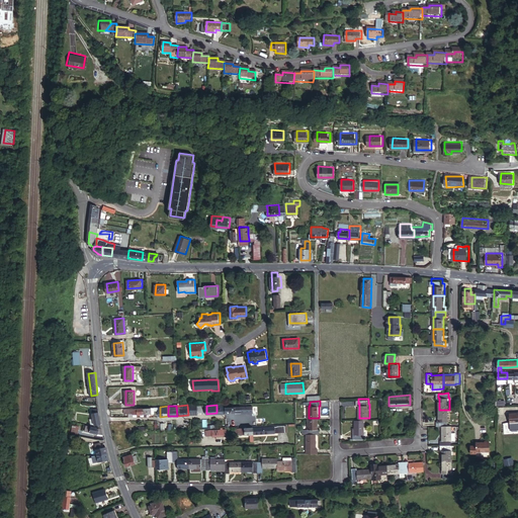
[(449,410),(439,410),(440,421),(438,421),(438,426),(443,426),(449,426),(449,421),(450,421),(449,410)]
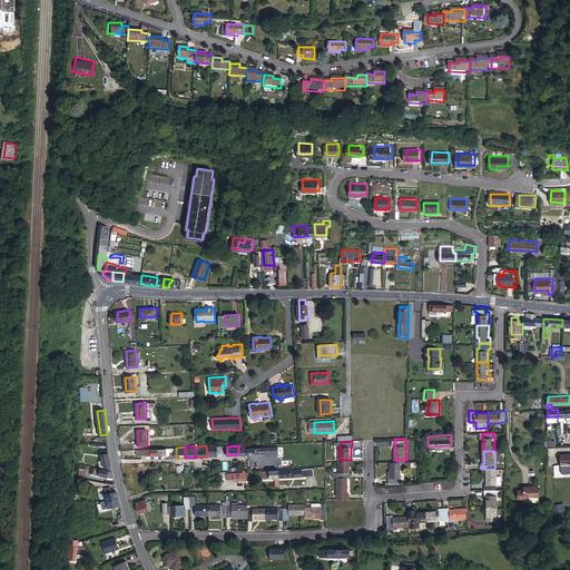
[(105,467),(111,465),(109,452),(102,453),(105,467)]
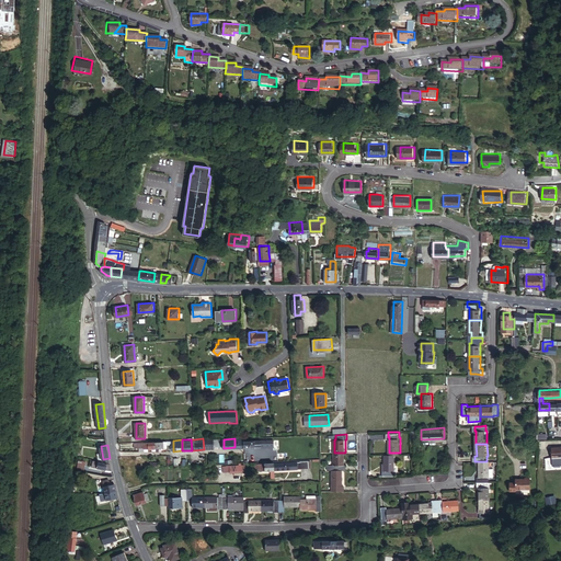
[(343,471),(346,470),(346,465),(345,465),(345,453),(334,453),(334,466),(334,470),(343,471)]
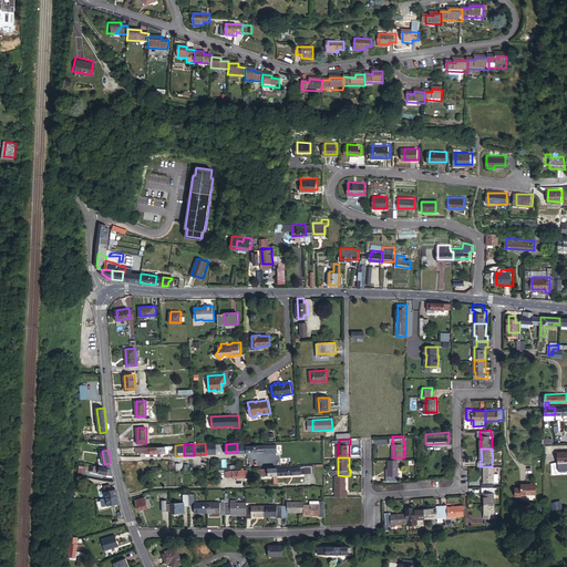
[(388,480),(399,480),(399,473),(400,473),(400,457),(393,457),(389,457),(389,473),(388,473),(388,480)]
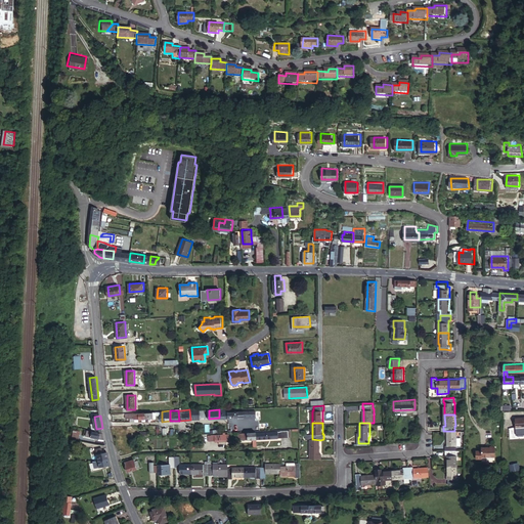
[(253,439),(257,439),(257,432),(257,431),(238,432),(238,436),(239,436),(239,439),(253,439)]
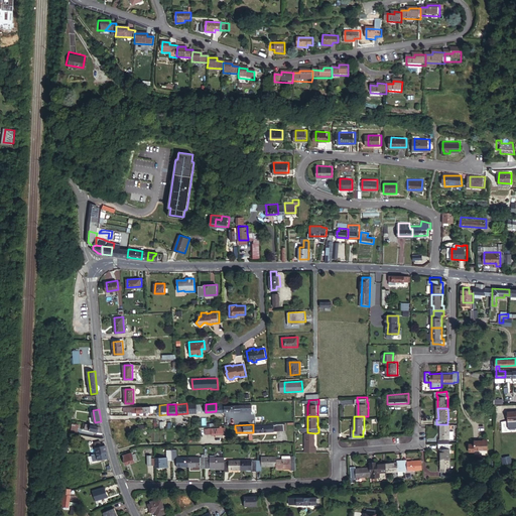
[(253,425),(253,432),(278,431),(278,430),(277,424),(253,425)]
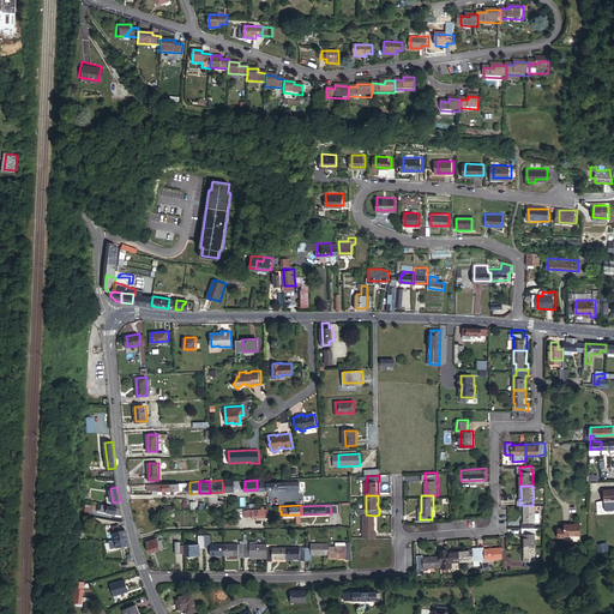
[(524,522),(524,528),(536,528),(536,522),(537,522),(536,512),(536,505),(533,505),(525,505),(525,522),(524,522)]
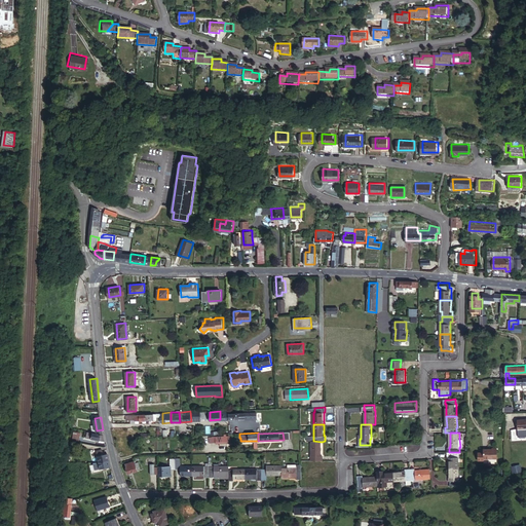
[(312,461),(323,461),(323,455),(322,455),(322,442),(313,441),(311,441),(311,455),(312,455),(312,461)]
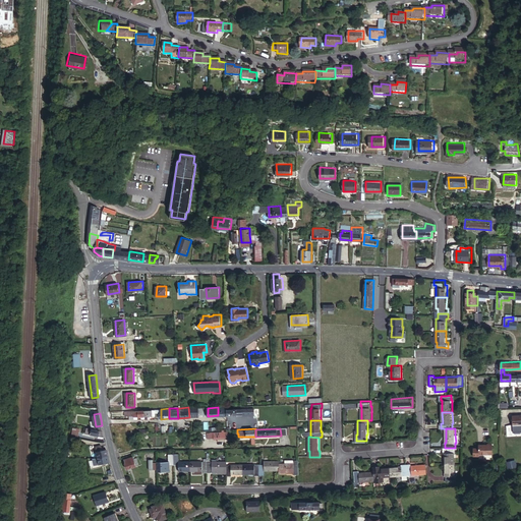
[(493,454),(493,444),(488,444),(488,445),(479,445),(479,449),(479,454),(493,454)]
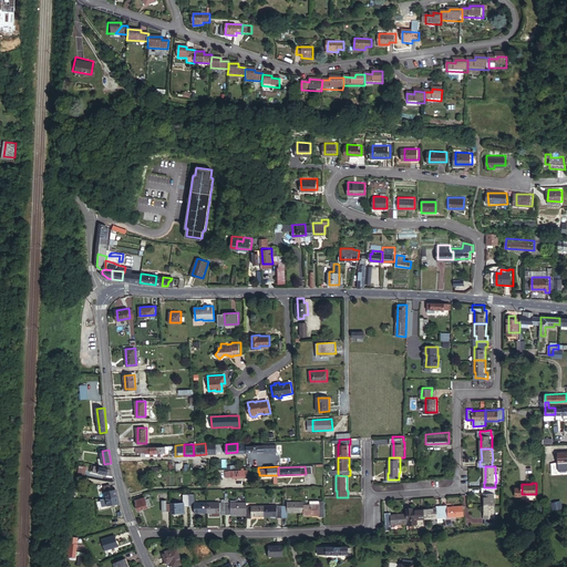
[(104,485),(107,498),(119,495),(116,488),(113,490),(111,484),(104,485)]
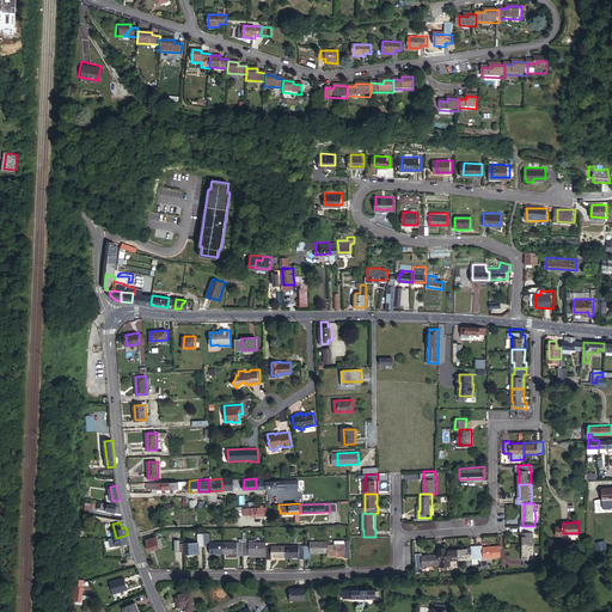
[(525,545),(536,545),(536,532),(534,532),(534,526),(522,526),(522,532),(524,532),(525,545)]
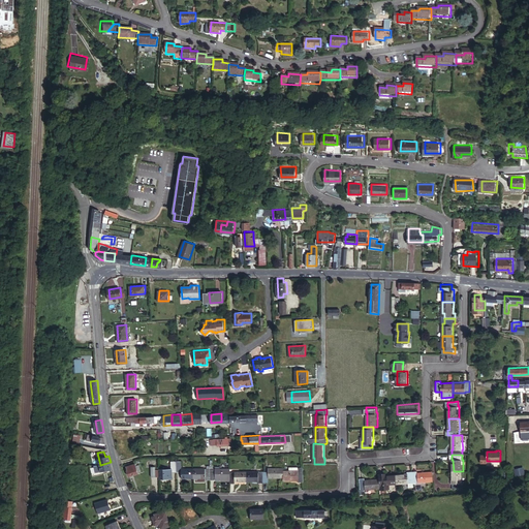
[(101,471),(112,468),(111,462),(100,465),(101,471)]
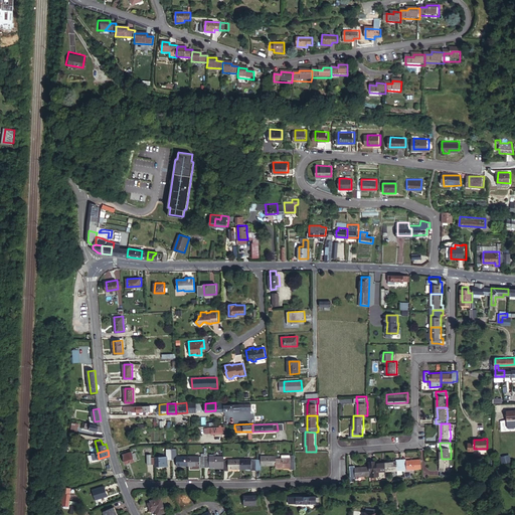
[(156,464),(157,466),(167,466),(167,460),(172,460),(172,450),(167,450),(167,457),(156,457),(156,464)]
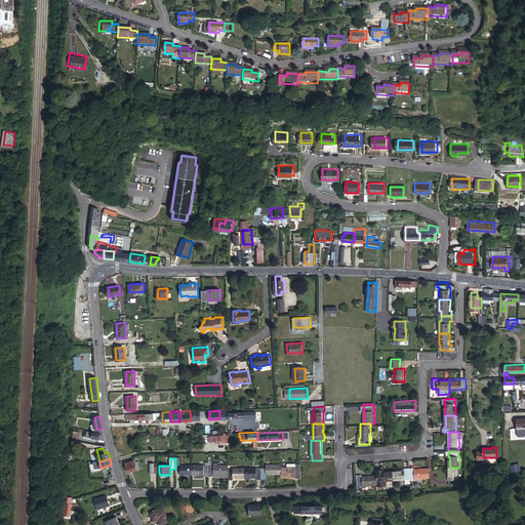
[(175,458),(175,469),(179,469),(179,471),(192,472),(192,461),(180,461),(180,459),(175,458)]
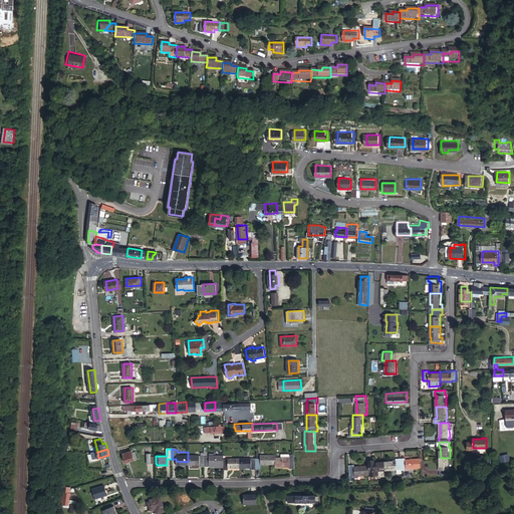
[(135,459),(132,452),(131,450),(123,453),(124,456),(123,457),(125,462),(135,459)]
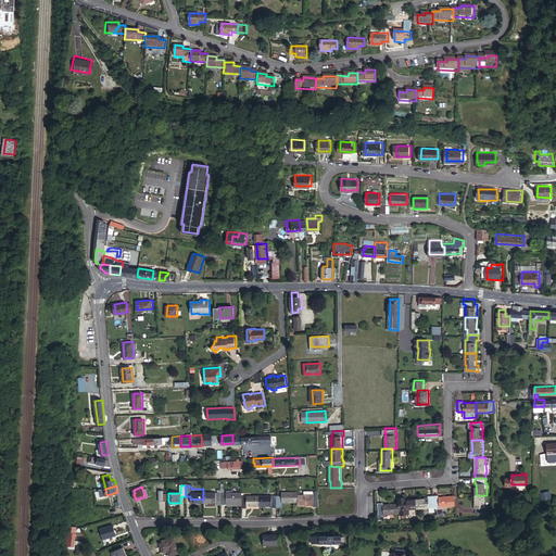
[(217,489),(203,489),(203,500),(214,500),(214,502),(220,502),(220,489),(217,489)]
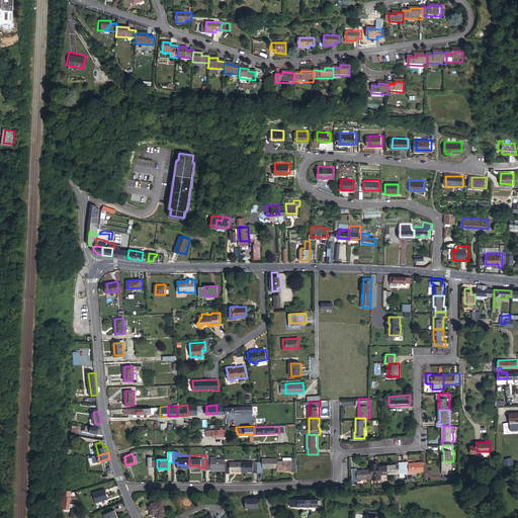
[(205,455),(205,467),(209,467),(209,465),(217,465),(225,465),(225,460),(225,456),(205,455)]
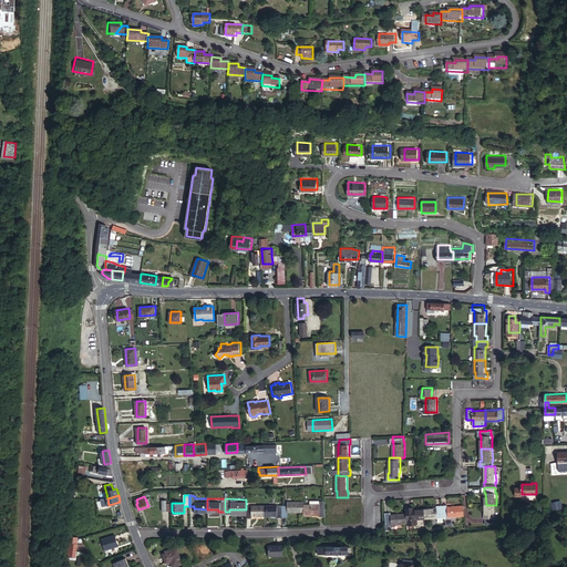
[(560,500),(550,503),(553,508),(565,506),(560,500)]
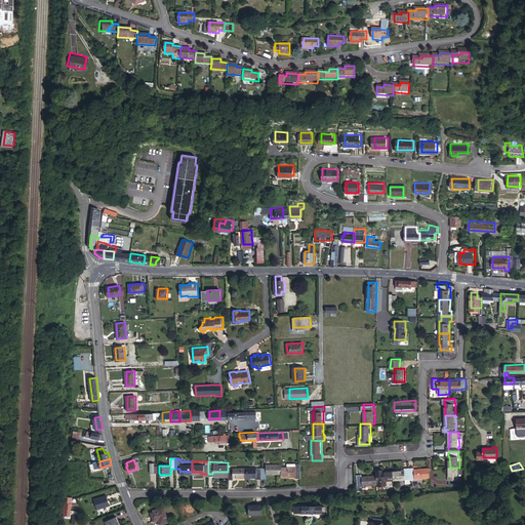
[(266,467),(260,467),(260,479),(266,479),(266,474),(280,474),(280,467),(280,463),(266,463),(266,467)]
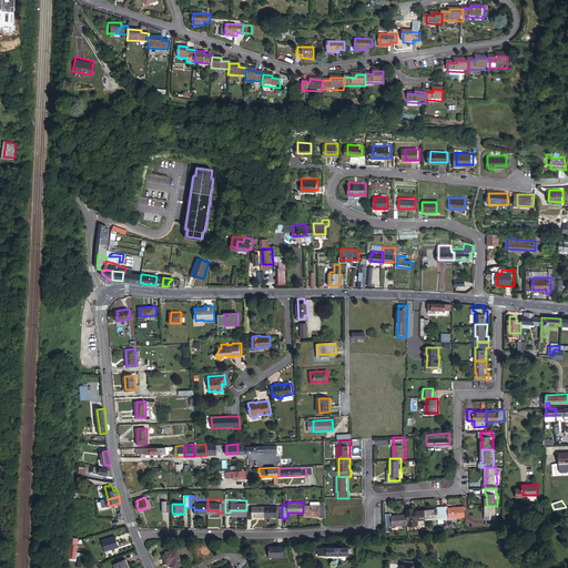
[(246,514),(246,517),(251,517),(251,515),(264,515),(264,505),(246,505),(246,510),(246,514)]
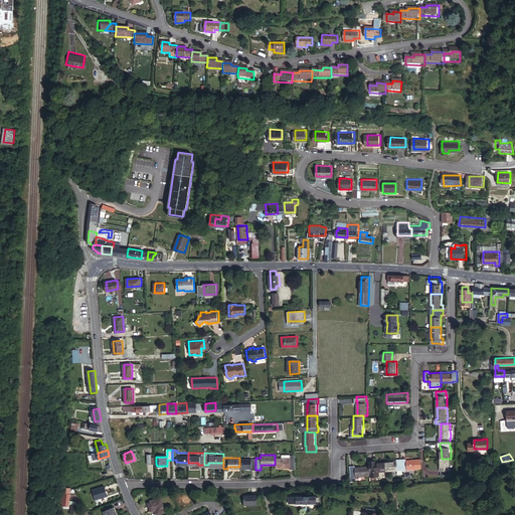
[(239,458),(239,467),(250,468),(250,469),(255,470),(255,458),(239,458)]
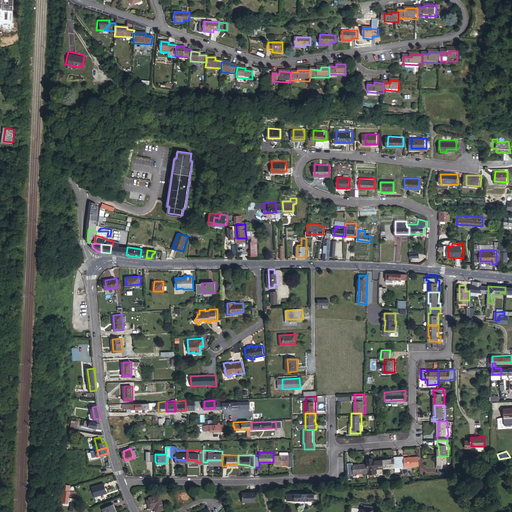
[(288,467),(292,467),(292,457),(288,457),(288,455),(279,455),(273,455),(273,462),(273,464),(288,464),(288,467)]
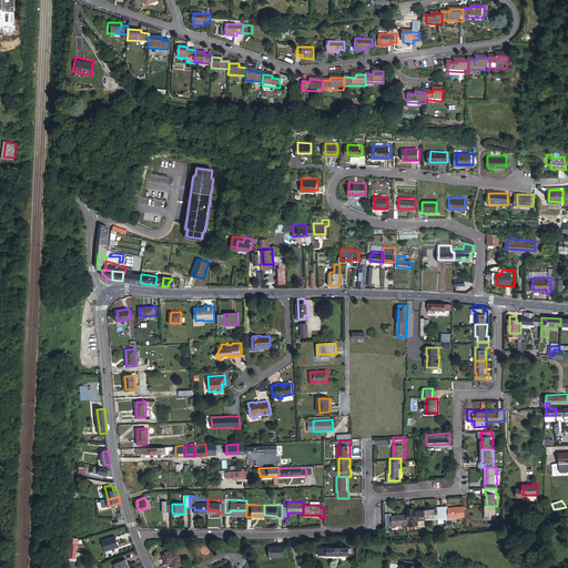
[(445,516),(445,505),(439,505),(439,507),(426,507),(427,518),(439,518),(439,517),(445,516)]
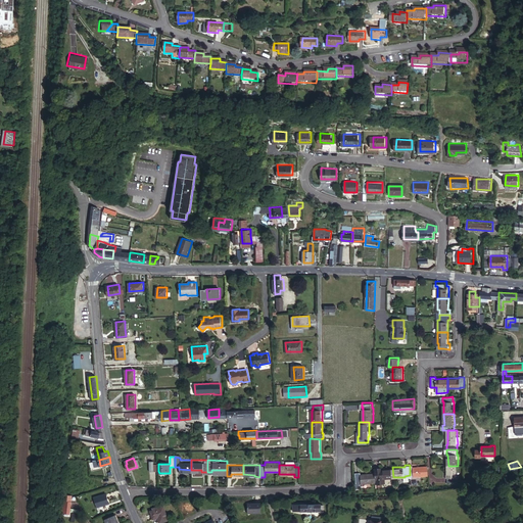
[(429,475),(429,466),(415,466),(415,465),(410,465),(410,475),(415,475),(416,476),(429,475)]
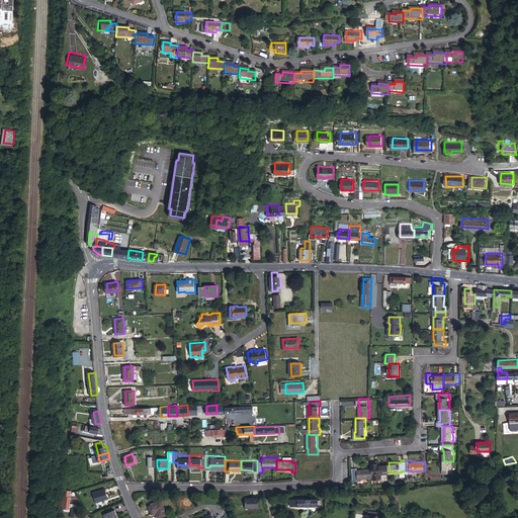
[(453,472),(453,461),(444,461),(444,472),(445,472),(446,478),(455,478),(455,472),(453,472)]
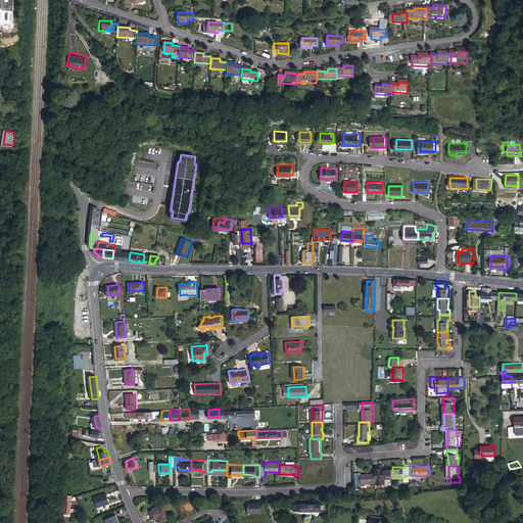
[(377,478),(393,477),(392,467),(381,468),(381,467),(376,467),(376,471),(377,478)]
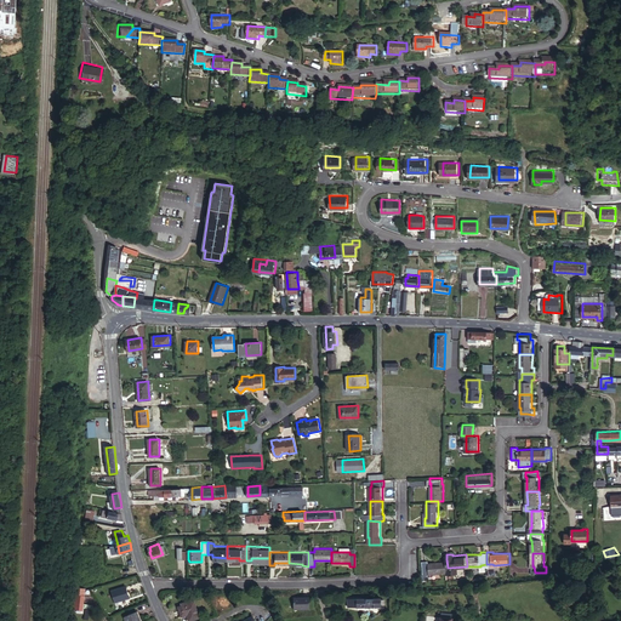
[(448,571),(448,568),(446,559),(429,560),(429,559),(423,559),(423,571),(427,571),(429,571),(429,573),(448,571)]
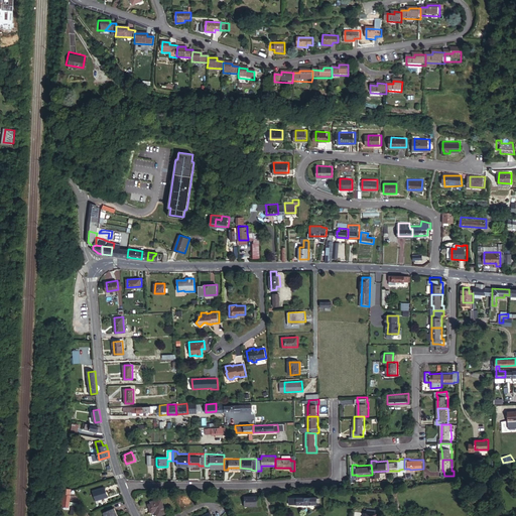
[(105,487),(93,491),(96,501),(108,497),(105,487)]
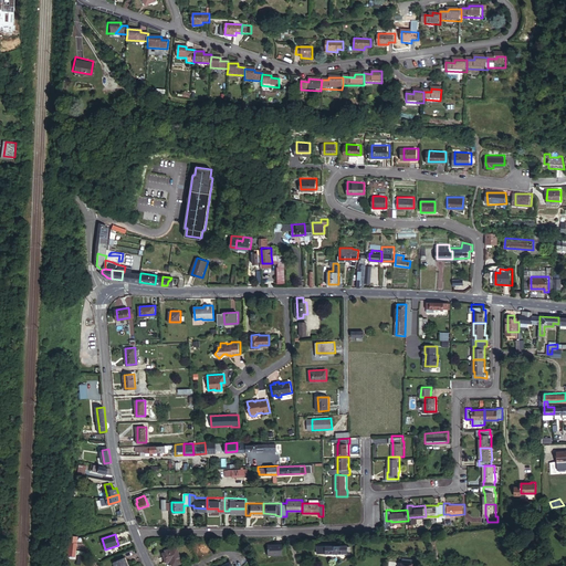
[(74,557),(76,543),(69,542),(66,555),(74,557)]
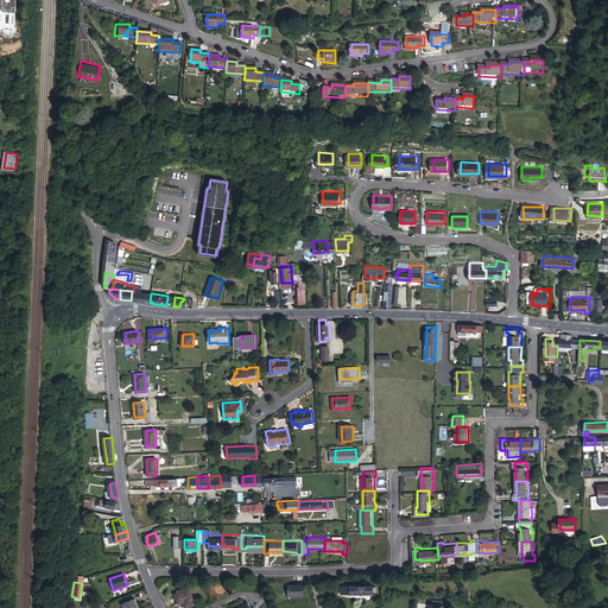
[(287,586),(289,597),(303,596),(303,584),(297,586),(287,586)]
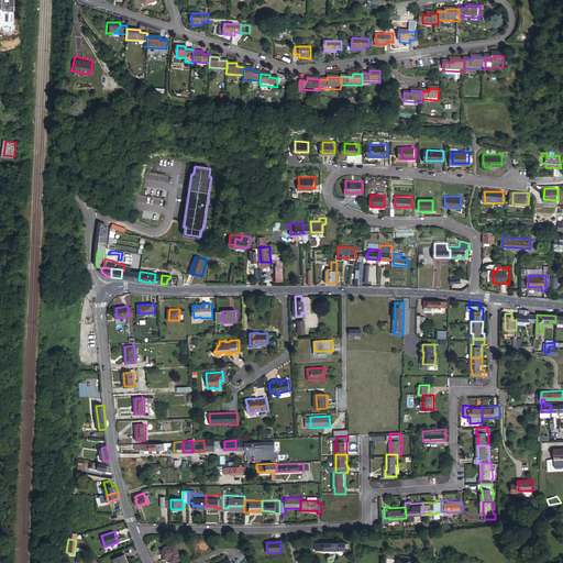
[(331,541),(324,541),(324,550),(334,550),(334,551),(341,551),(341,550),(345,550),(345,547),(349,547),(348,543),(345,543),(345,542),(331,542),(331,541)]
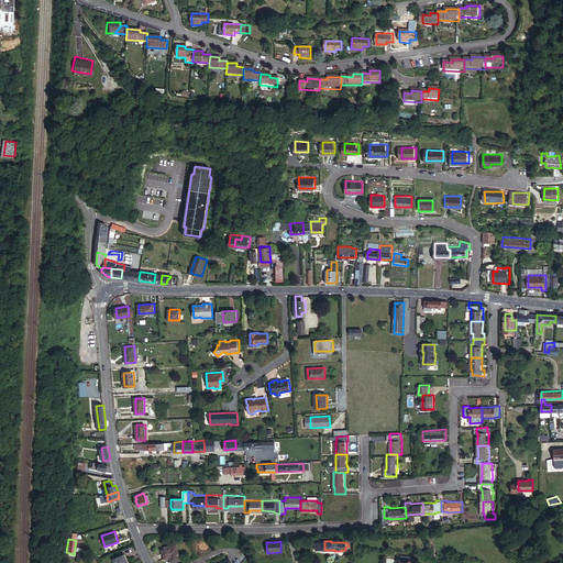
[(172,562),(181,560),(176,543),(165,547),(165,549),(162,550),(165,559),(169,558),(172,562)]
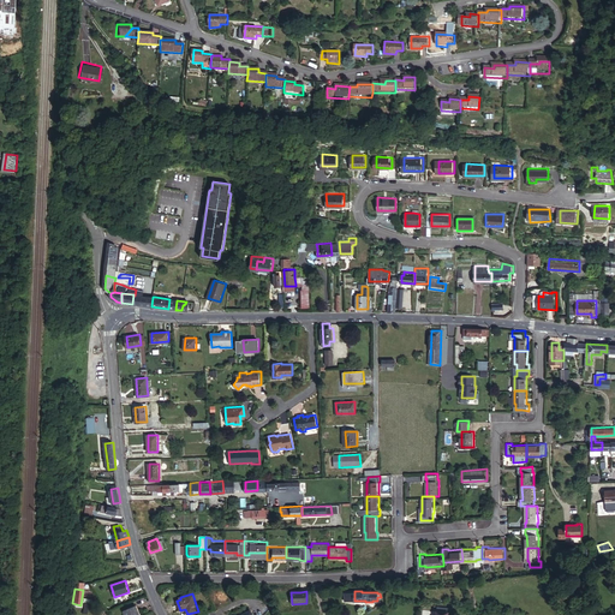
[(139,614),(137,604),(124,609),(125,614),(139,614)]
